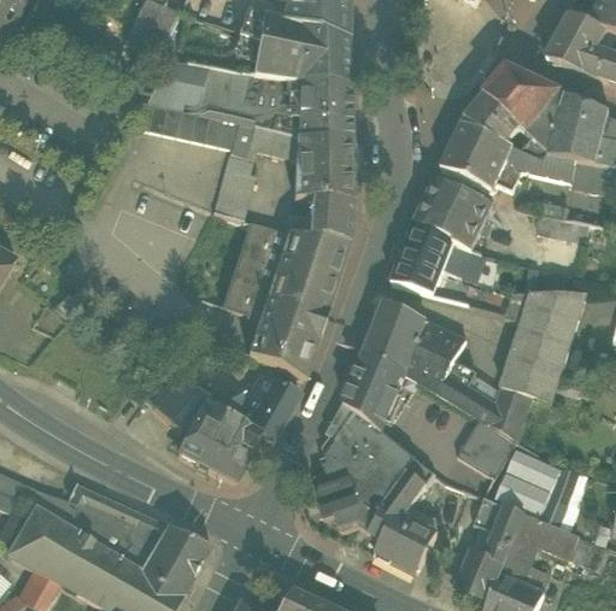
[(0,0),(0,36),(4,36),(25,0),(0,0)]
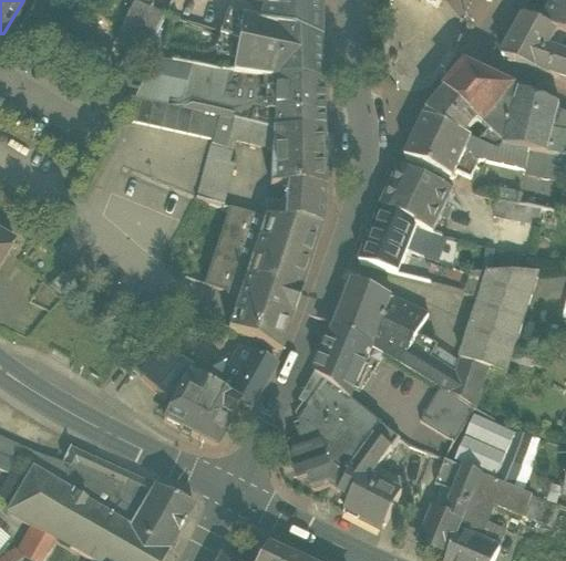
[(135,0),(125,21),(130,23),(139,28),(140,28),(150,7),(153,0),(135,0)]
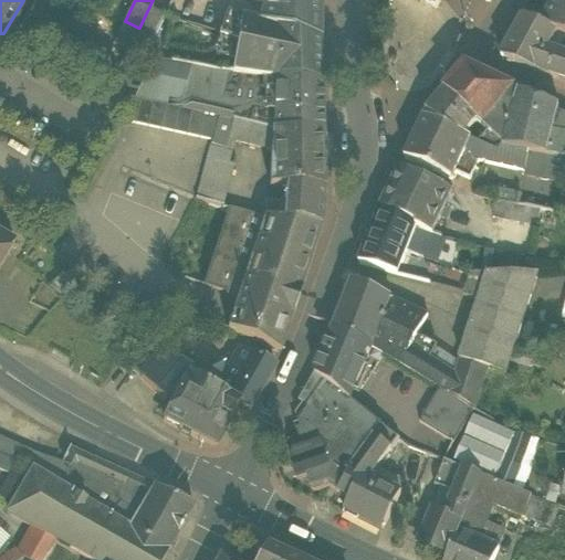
[(259,20),(320,38),(321,0),(263,0),(259,18),(259,20)]
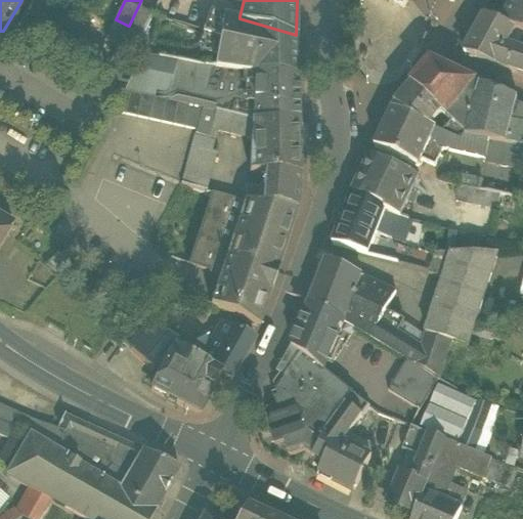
[(513,0),(503,19),(522,28),(522,0),(513,0)]
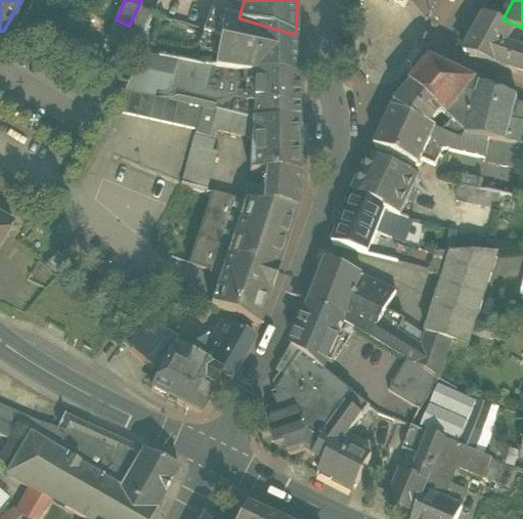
[(153,12),(138,6),(129,26),(128,26),(123,34),(117,44),(135,49),(153,12)]
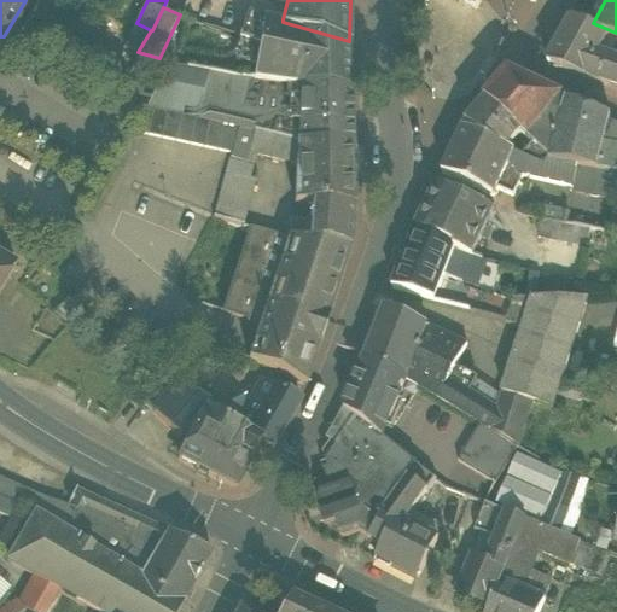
[(301,81),(351,88),(349,41),(283,22),(283,19),(262,15),(248,11),(239,34),(234,51),(237,57),(256,59),(254,75),(301,81)]
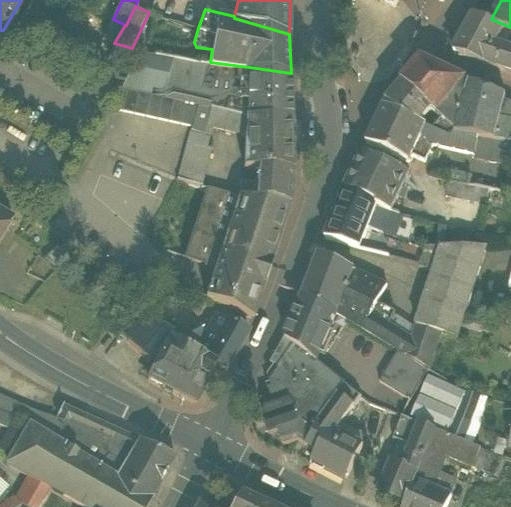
[(455,50),(504,68),(510,52),(510,27),(491,19),(475,12),(475,13),(474,13),(473,13),(465,28),(454,48),(455,50)]
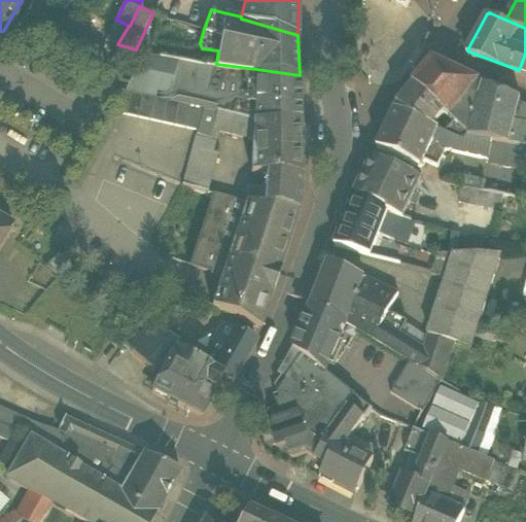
[(124,34),(129,26),(120,22),(116,30),(124,34)]
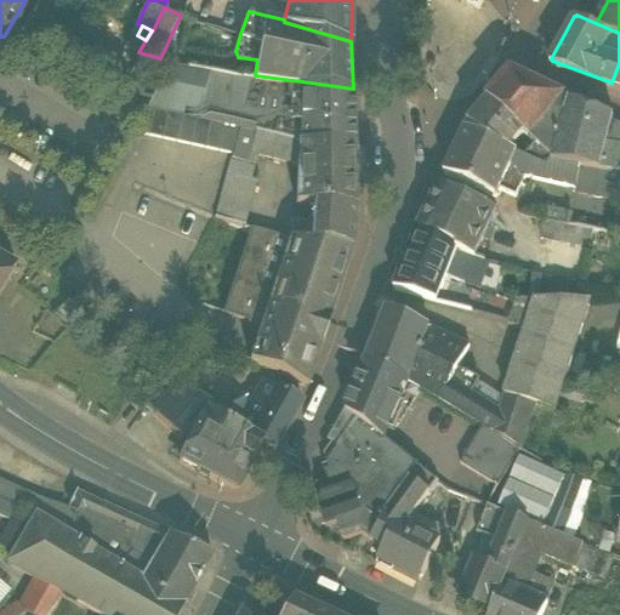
[(52,43),(77,57),(85,45),(60,29),(52,43)]
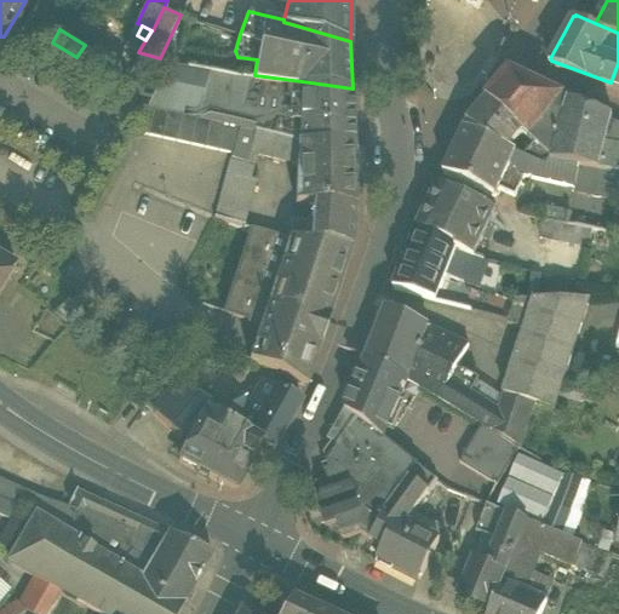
[(148,103),(199,115),(201,67),(167,61),(148,103)]
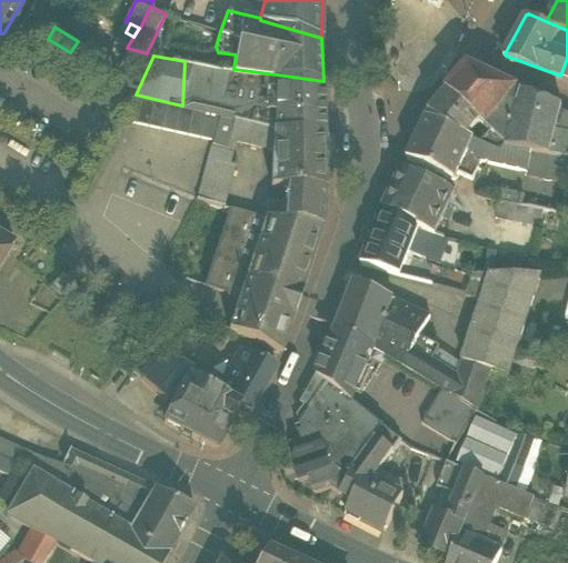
[(211,66),(185,61),(182,106),(220,114),(220,113),(275,128),(276,113),(277,74),(233,69),(211,66)]
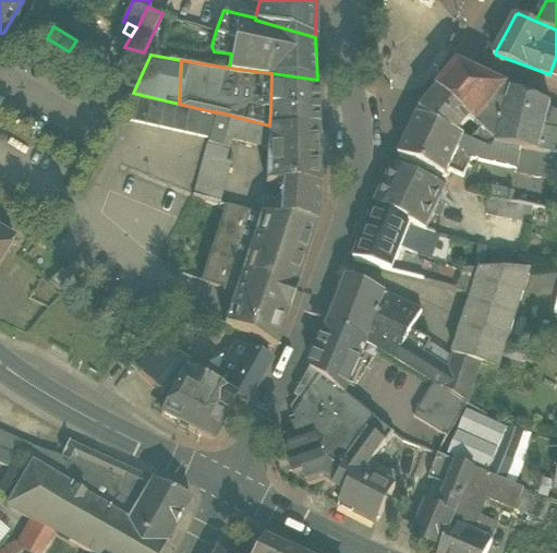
[(459,62),(439,86),(473,116),(499,139),(512,87),(507,85),(459,62)]
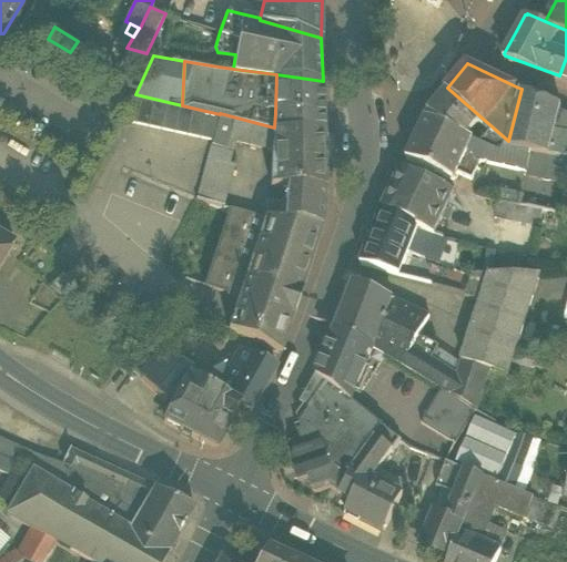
[(275,113),(323,118),(323,81),(276,74),(275,113)]
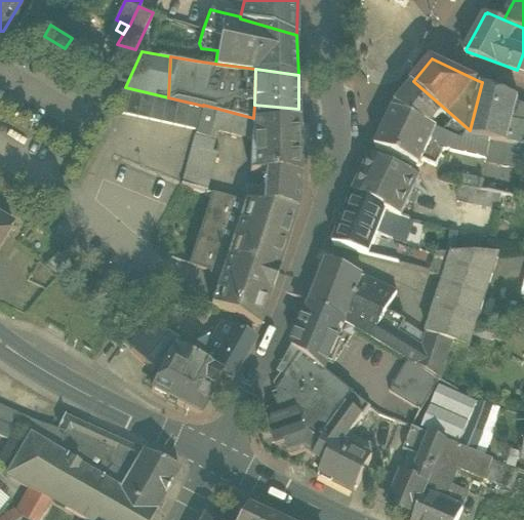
[(394,107),(428,122),(437,115),(445,109),(413,81),(394,107)]
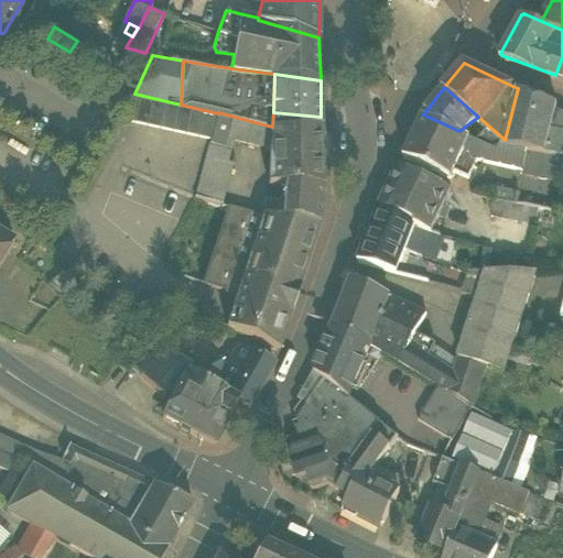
[(526,146),(545,150),(558,107),(559,102),(518,88),(505,140),(504,143),(526,146)]
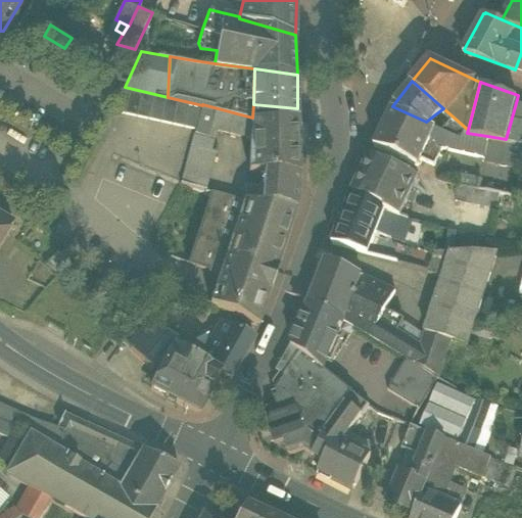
[(196,127),(202,105),(168,97),(125,87),(117,86),(113,108),(196,127)]
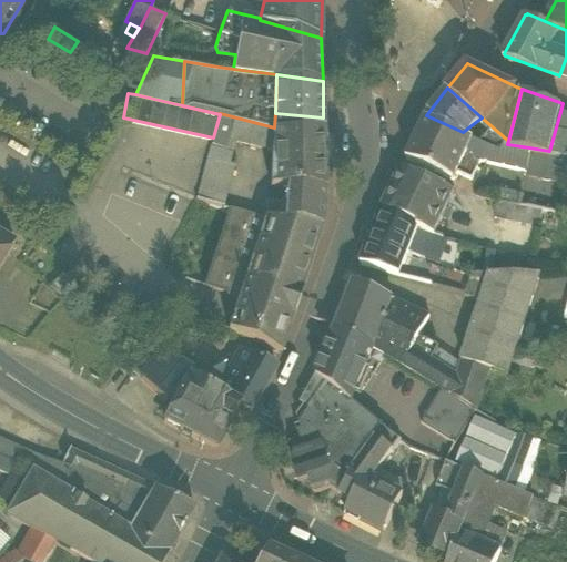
[(566,110),(562,108),(549,151),(556,152),(566,154),(566,110)]
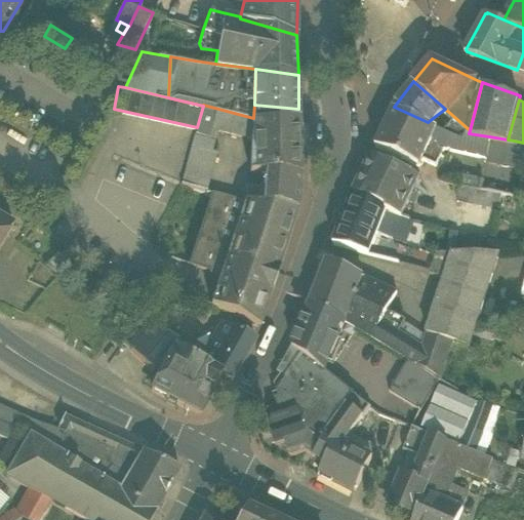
[(212,127),(252,137),(253,118),(203,105),(203,106),(197,127),(196,130),(215,135),(216,134),(211,133),(212,127)]
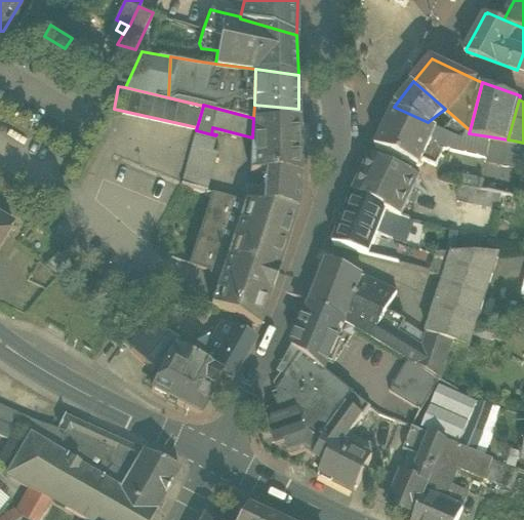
[(298,109),(254,105),(253,118),(298,122),(298,109)]
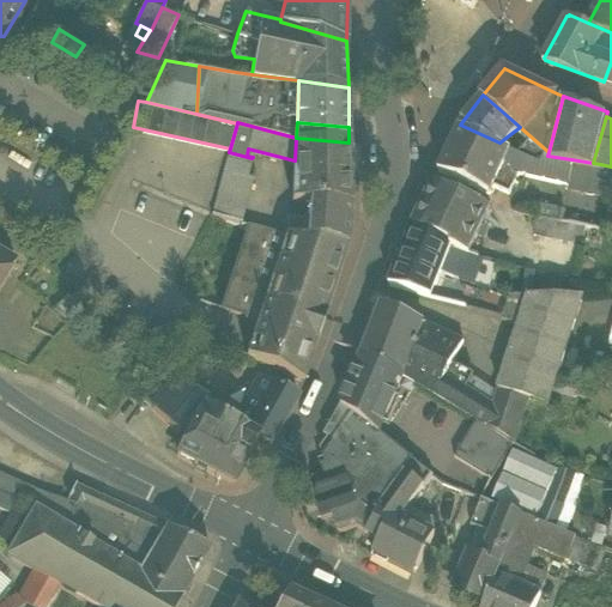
[(506,159),(510,149),(500,143),(460,125),(440,168),(491,190),(495,182),(510,189),(519,170),(516,169),(506,159)]
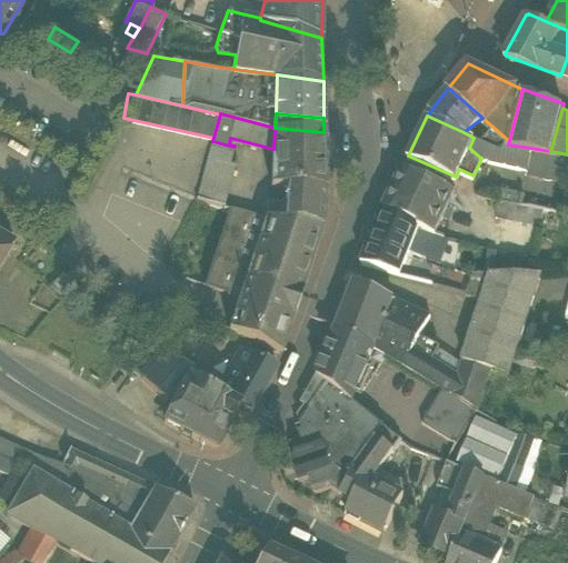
[(480,134),(474,124),(464,132),(474,138),(479,139),(480,134)]
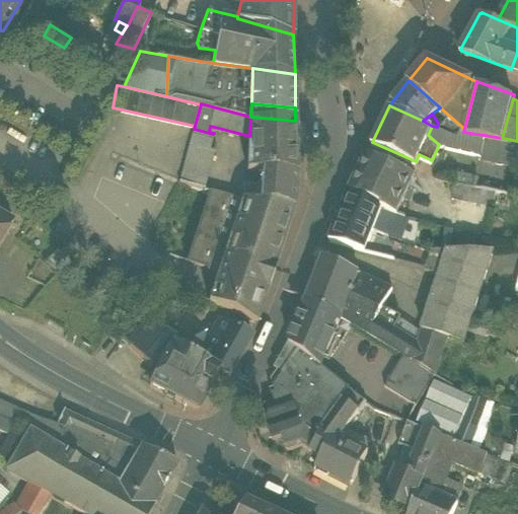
[(247,167),(263,168),(290,170),(297,170),(295,121),(250,117),(249,136),(247,167)]
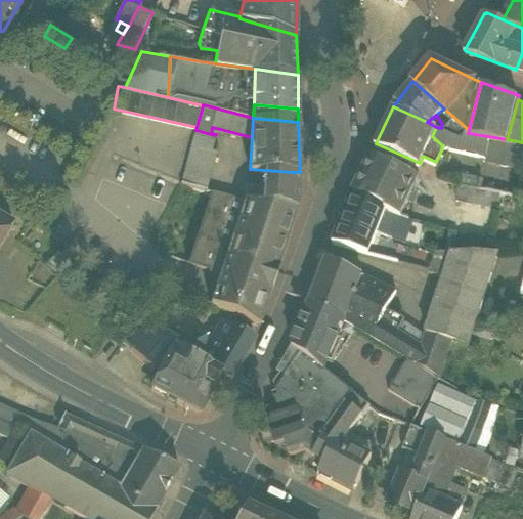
[(443,145),(485,155),(488,136),(468,133),(465,137),(441,128),(436,127),(432,136),(441,144),(443,145)]
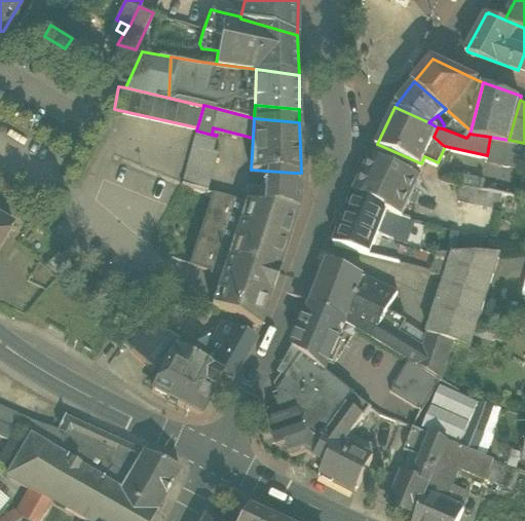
[(183,182),(208,188),(218,150),(213,149),(216,136),(196,131),(183,182)]
